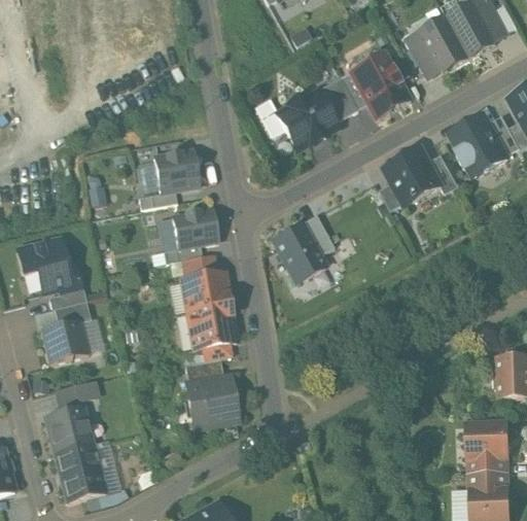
[(494,10),(489,0),(477,0),(472,2),(493,39),(494,39),(506,32),(505,31),(494,10)]
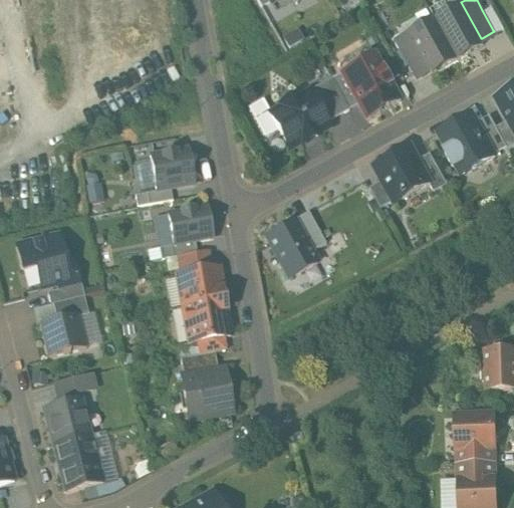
[(481,38),(461,2),(435,16),(457,55),(483,40),(482,38),(481,38)]
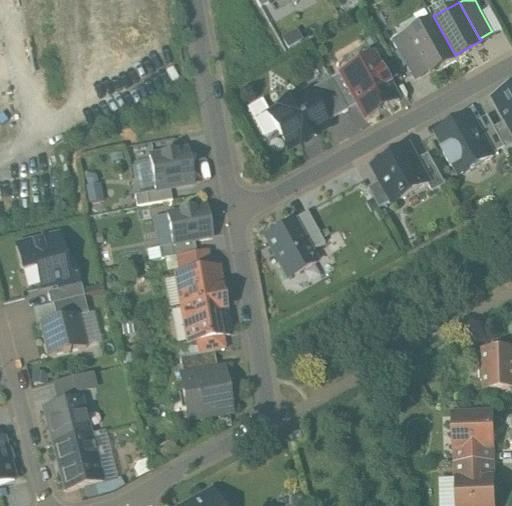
[(501,24),(490,4),(480,10),(491,30),(501,24)]
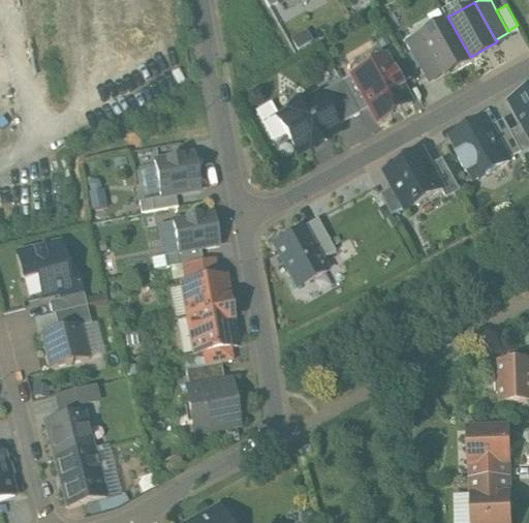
[(447,17),(422,31),(442,68),(443,71),(470,57),(447,17)]
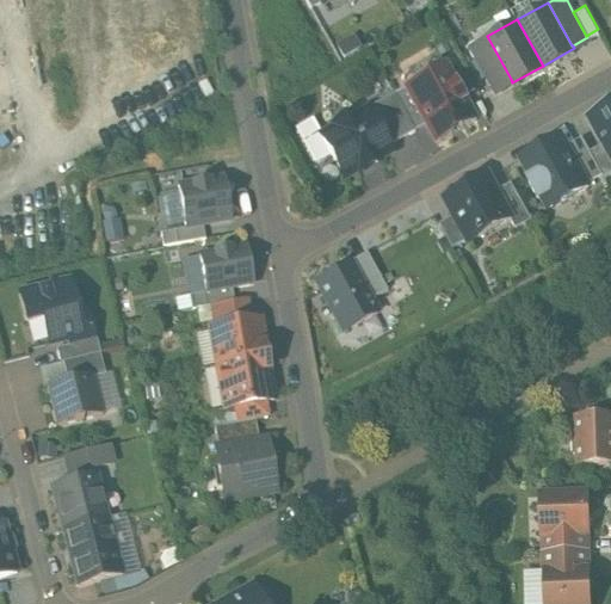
[(511,79),(487,36),(471,44),(497,87),(511,79)]
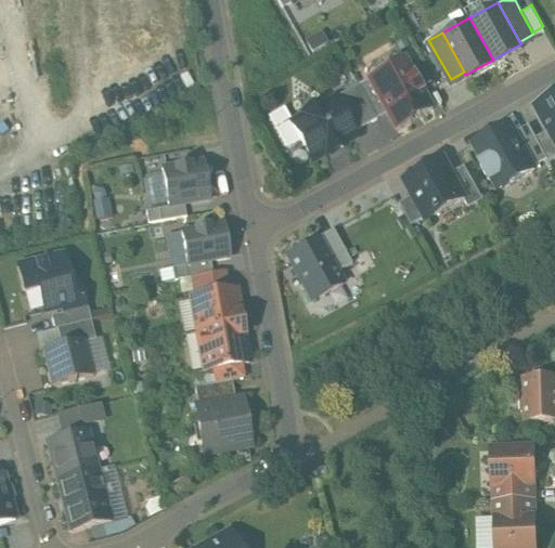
[(397,59),(376,69),(376,70),(369,75),(387,108),(396,125),(433,104),(422,85),(423,85),(415,70),(414,70),(405,54),(398,59),(397,59)]
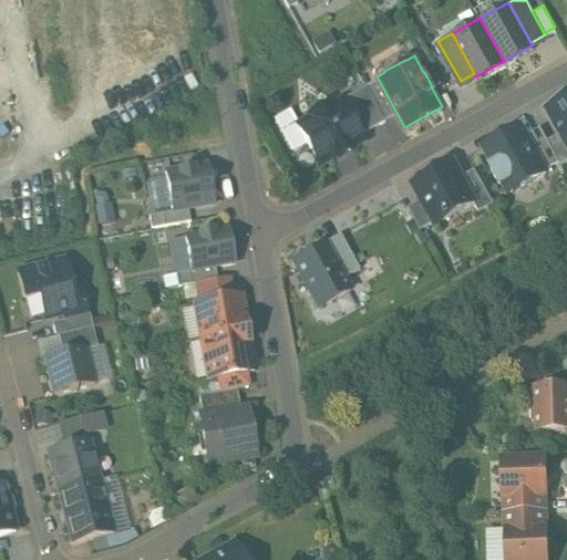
[(395,111),(377,78),(366,83),(384,117),(395,111)]
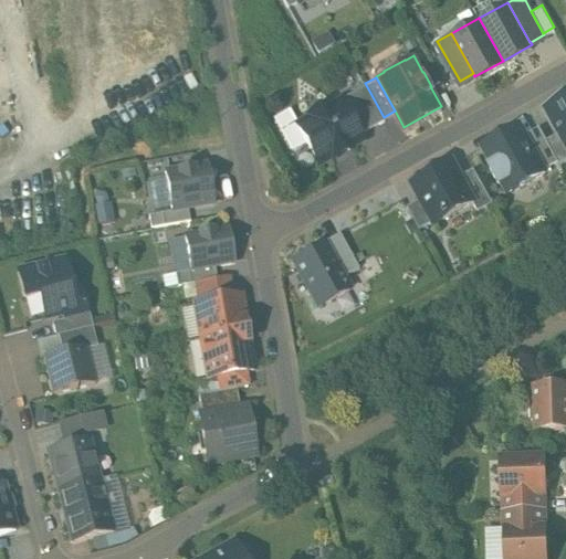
[(364,83),(338,97),(339,98),(341,98),(358,132),(384,117),(365,83),(364,83)]
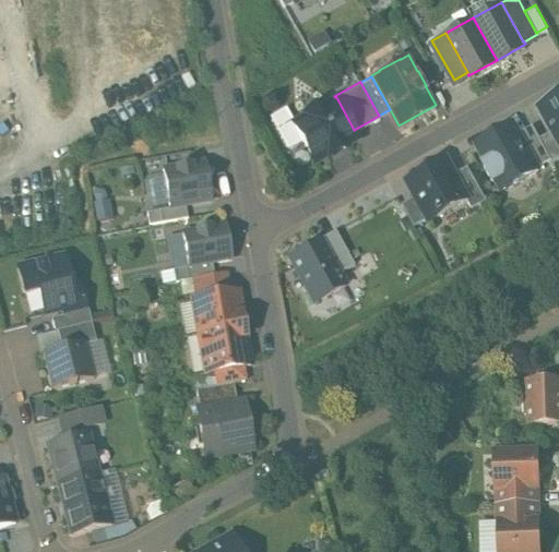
[(558,92),(538,104),(551,128),(558,141),(558,92)]
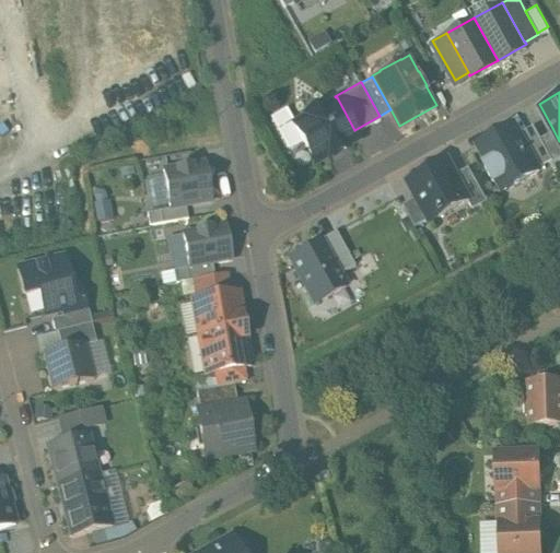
[(336,97),(325,104),(323,101),(304,112),(306,114),(294,120),(315,157),(327,151),(328,153),(347,143),(345,141),(357,133),(354,130),(337,97),(336,97)]
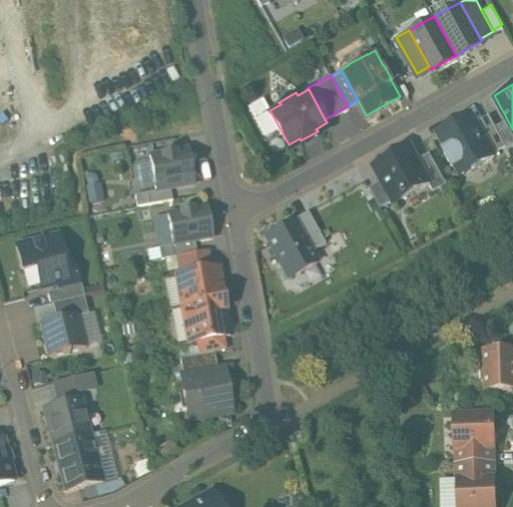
[(493,150),(470,110),(437,128),(446,145),(443,146),(452,162),(455,161),(460,170),(494,152),(493,150)]
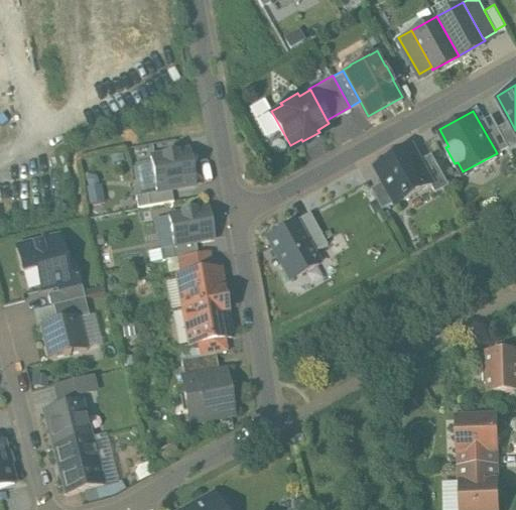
[(498,124),(491,112),(478,120),(496,151),(509,144),(498,124)]
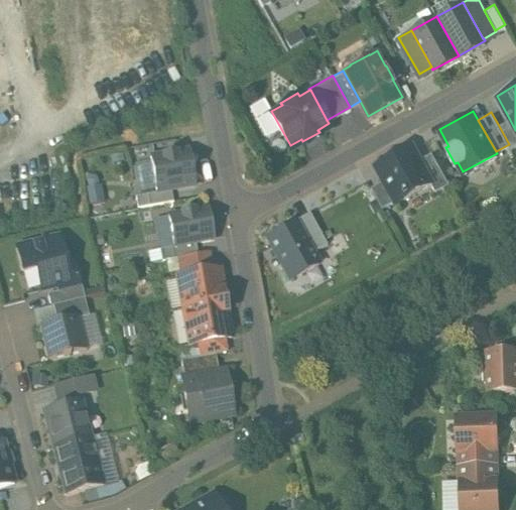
[(515,130),(509,118),(498,124),(509,144),(509,145),(515,141),(515,130)]
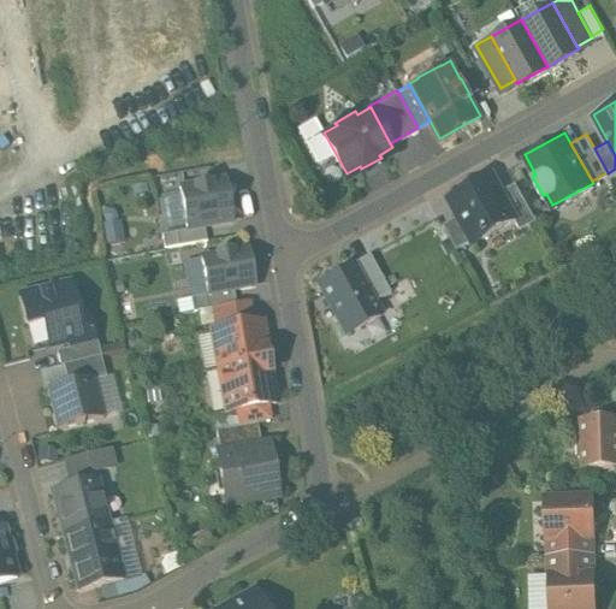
[(501,188),(491,171),(446,195),(456,212),(469,237),(471,240),(514,216),(515,214),(501,188)]
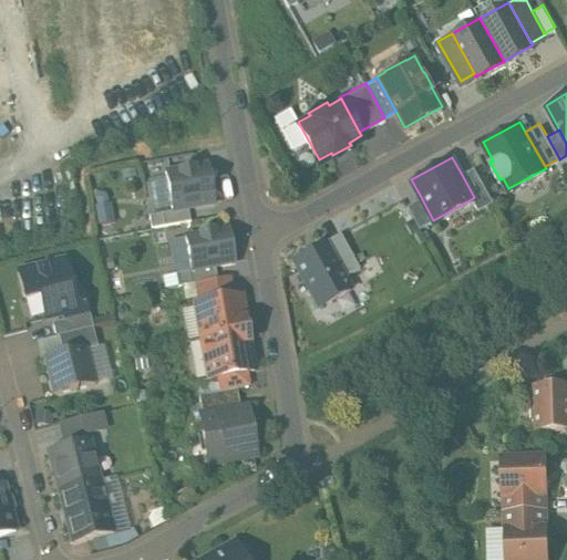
[(206,158),(163,168),(173,210),(216,199),(206,158)]
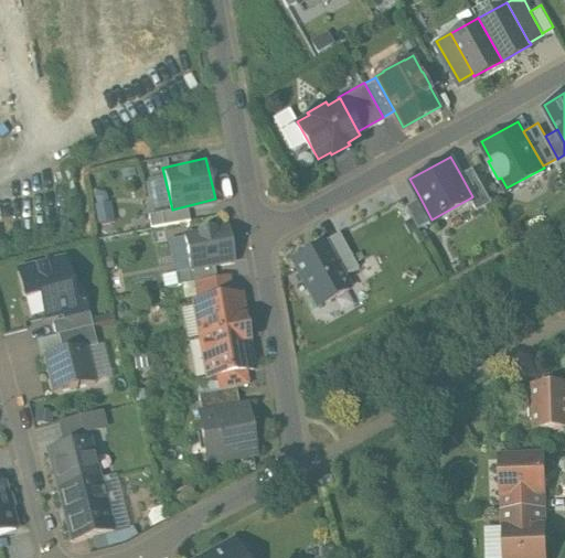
[(472,164),(459,172),(472,196),(471,197),(477,206),(491,199),(472,164)]
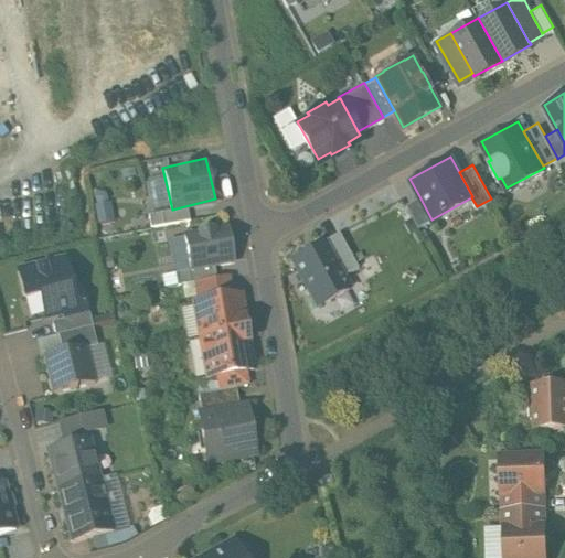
[(418,194),(405,202),(417,224),(430,217),(418,194)]
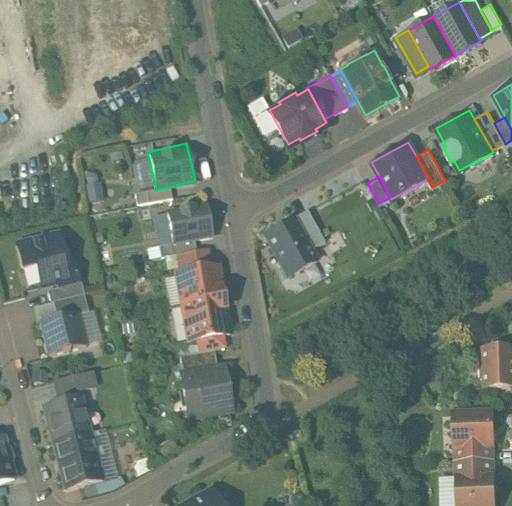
[(209,238),(202,199),(165,206),(172,245),(209,238)]
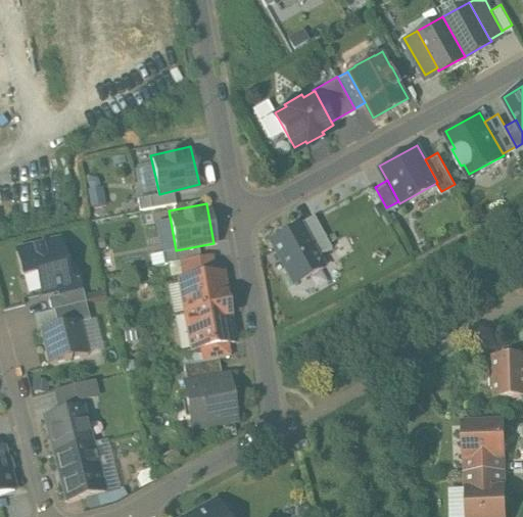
[(314,213),(299,221),(317,252),(331,245),(314,213)]
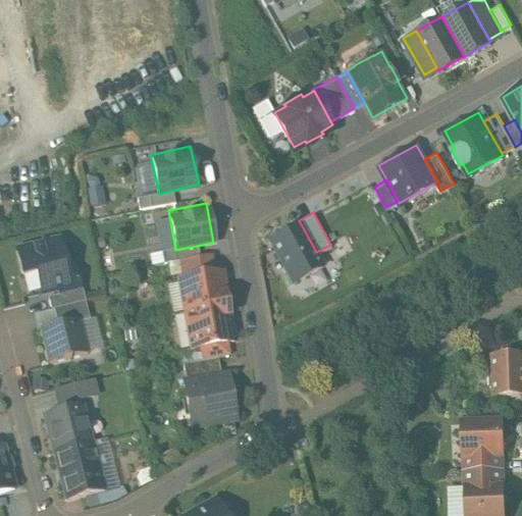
[(291,227),(270,238),(293,279),(322,263),(316,252),(299,220),(290,225),(291,227)]
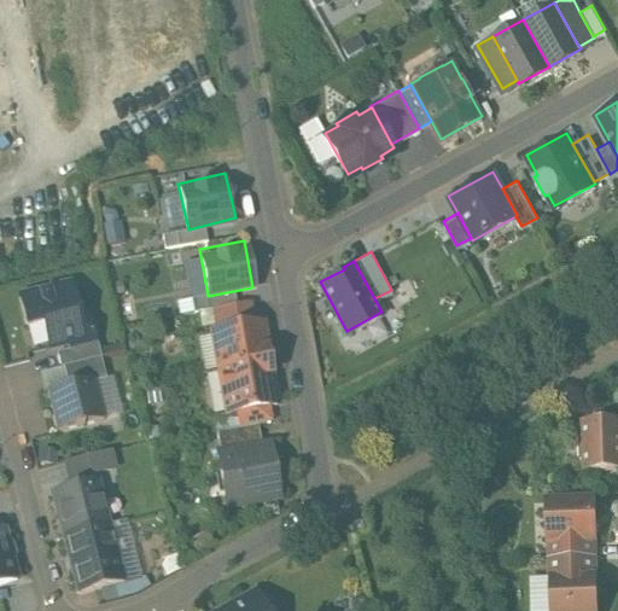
[(100,351),(89,310),(79,313),(69,280),(21,294),(28,320),(42,316),(50,343),(79,336),(81,342),(82,342),(86,356),(99,353),(100,351)]
